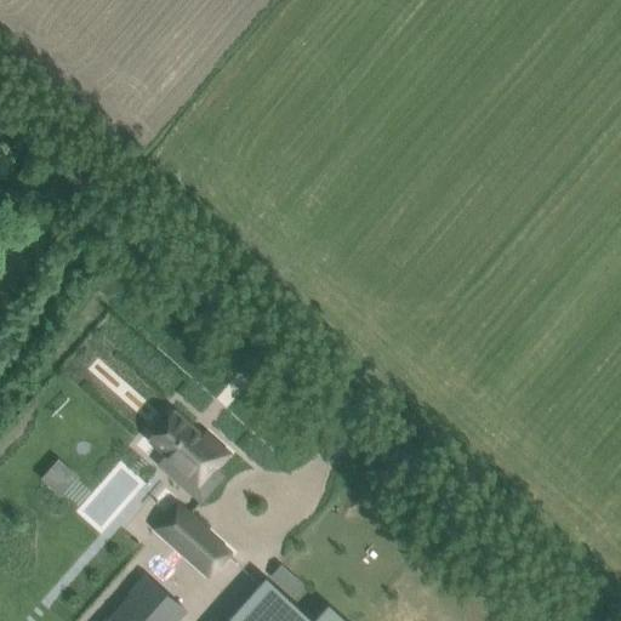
[(205,433),(204,436),(174,409),(166,417),(164,415),(152,429),(153,431),(154,432),(147,440),(164,456),(157,465),(174,479),(181,471),(208,494),(209,495),(224,476),(216,468),(228,454),(205,433)]
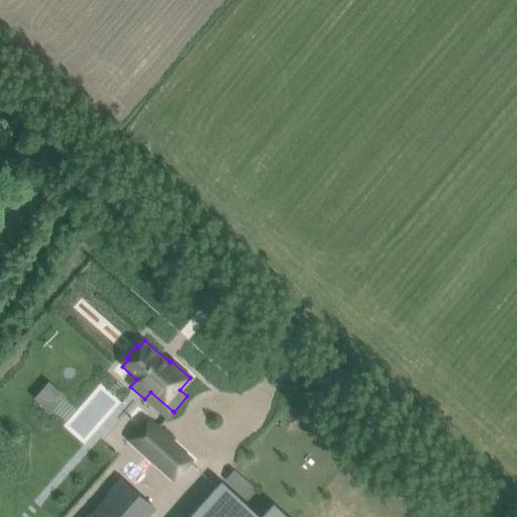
[(47,381),(32,397),(49,411),(64,395),(47,381)]
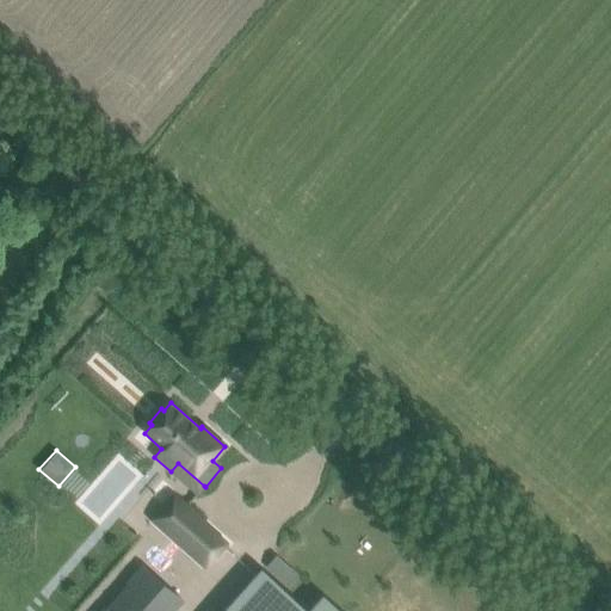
[(202,523),(204,520),(186,505),(180,512),(173,519),(161,508),(152,519),(205,567),(211,559),(213,560),(227,544),(202,523)]
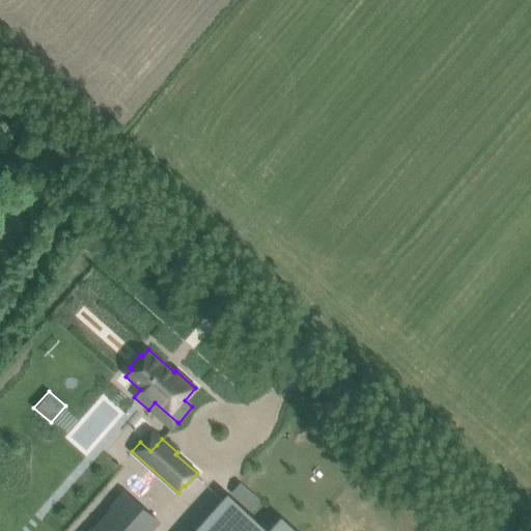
[(90,530),(149,530),(158,522),(124,493),(112,506),(113,508),(92,530),(90,530)]
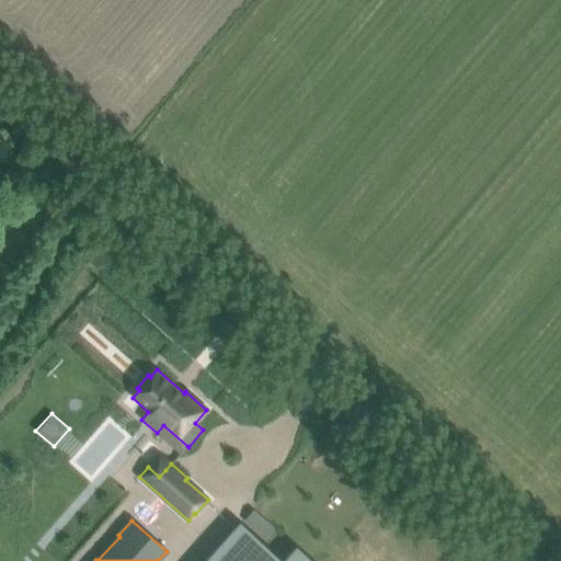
[(312,560),(297,547),(284,560),(240,523),(206,560),(312,560)]
